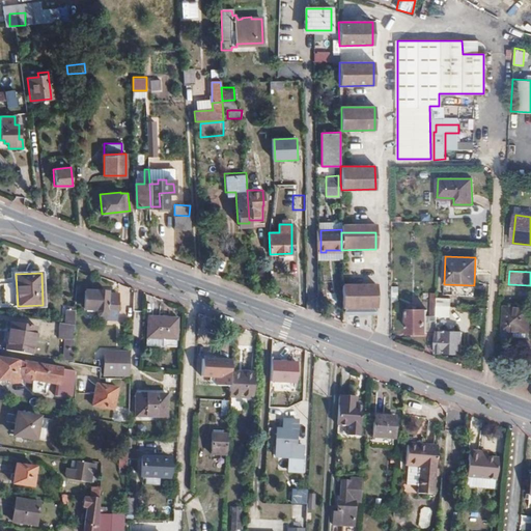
[(341,283),(341,307),(374,307),(374,282),(341,283)]
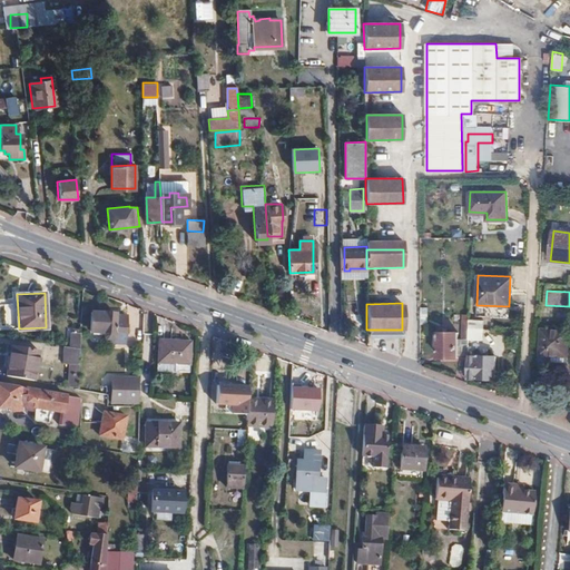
[(123,337),(125,313),(115,313),(115,312),(89,311),(88,331),(106,333),(106,336),(110,336),(110,340),(115,340),(115,336),(123,337)]
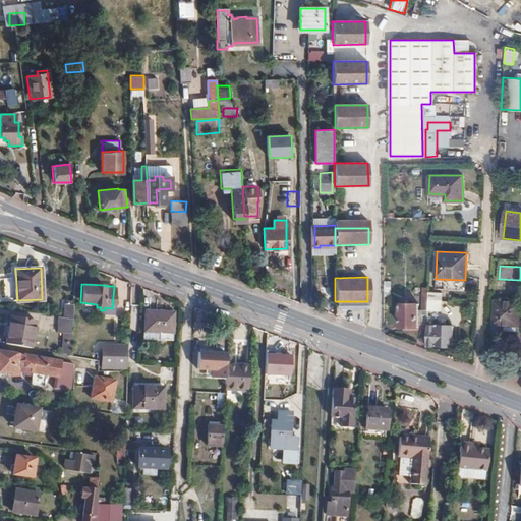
[(429,292),(429,288),(422,288),(421,309),(418,309),(418,305),(401,304),(400,327),(427,327),(427,322),(428,317),(428,299),(429,292)]
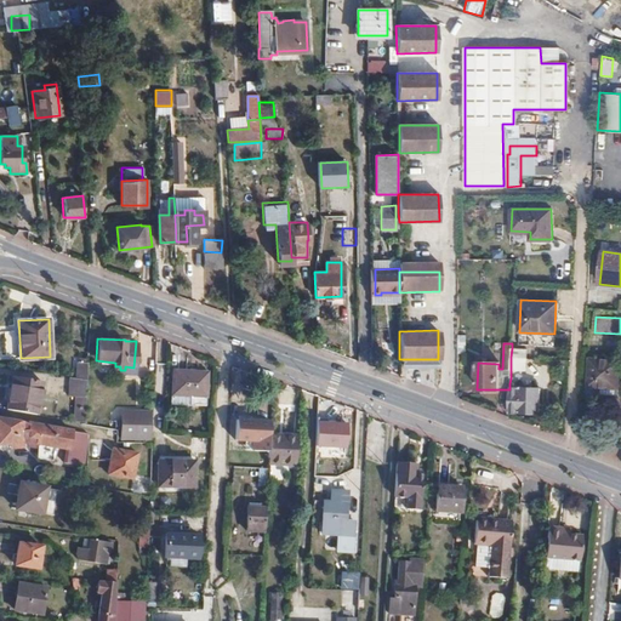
[(524,348),(512,348),(511,357),(524,358),(524,348)]
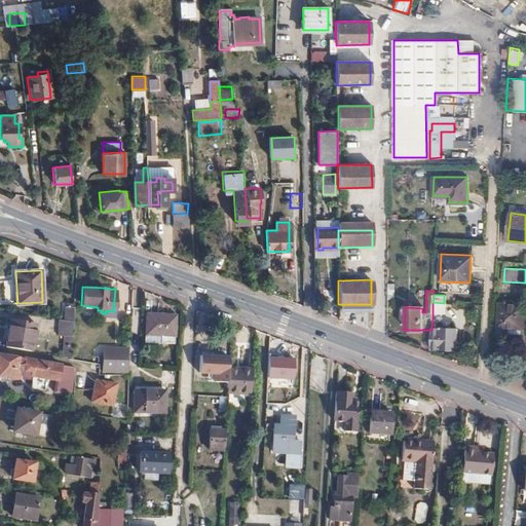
[(433,302),(433,321),(446,321),(447,303),(444,303),(433,302)]
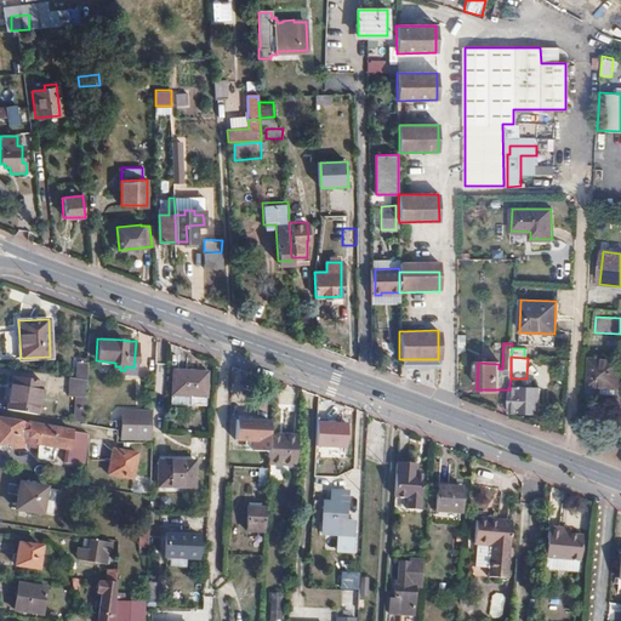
[(586,386),(598,387),(614,388),(616,388),(619,362),(590,359),(586,386)]
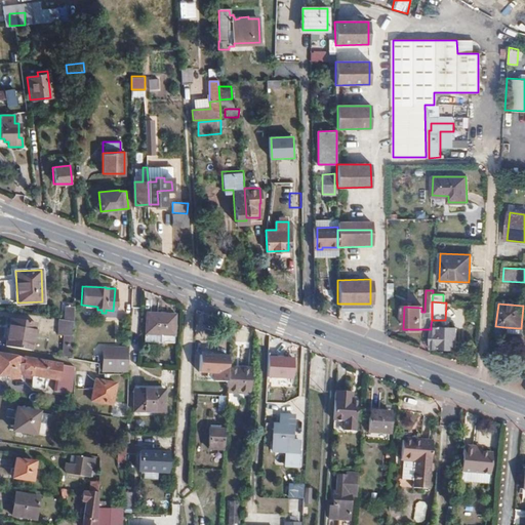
[(173,333),(173,314),(146,313),(146,331),(173,333)]
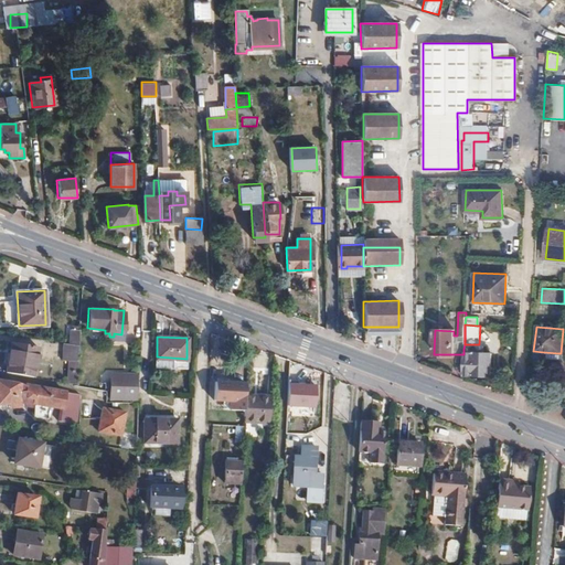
[(9,342),(3,372),(31,377),(36,348),(9,342)]
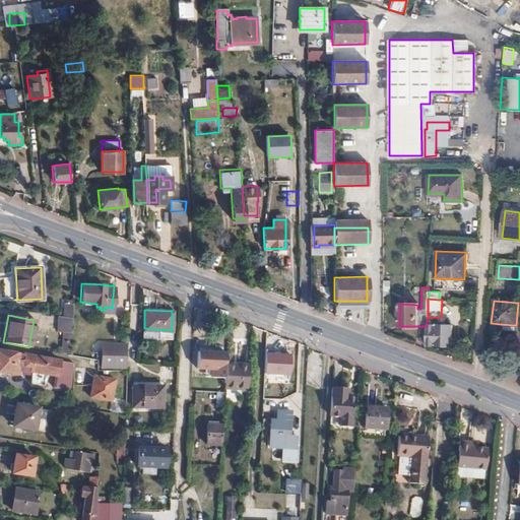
[(69,352),(71,318),(64,317),(61,351),(69,352)]
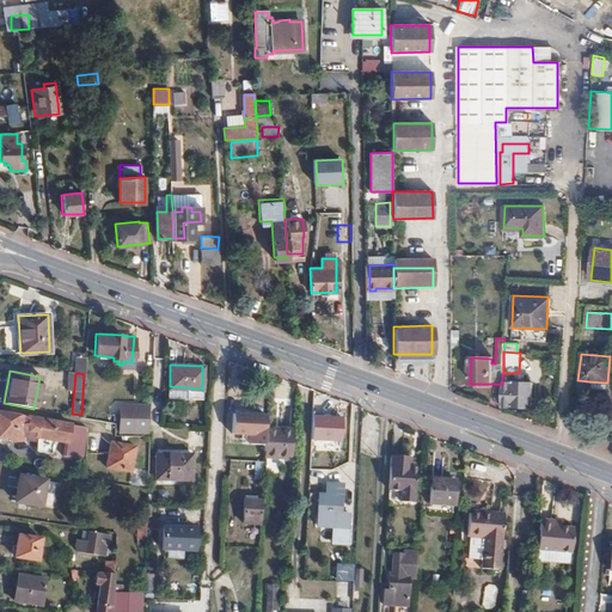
[(502,384),(501,407),(531,408),(532,383),(507,381),(507,379),(502,378),(502,384)]
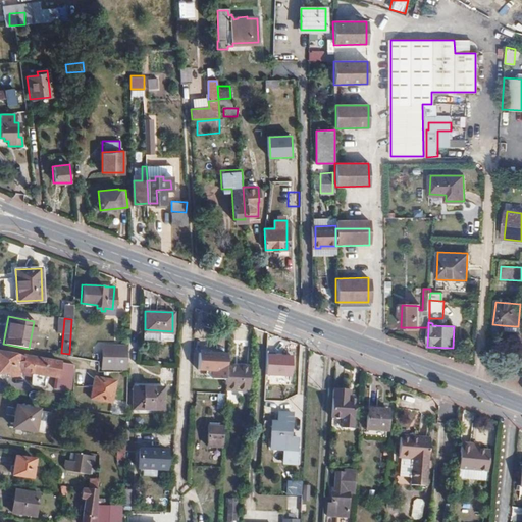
[(209,351),(210,342),(195,341),(193,375),(209,375),(209,379),(224,380),(225,352),(209,351)]
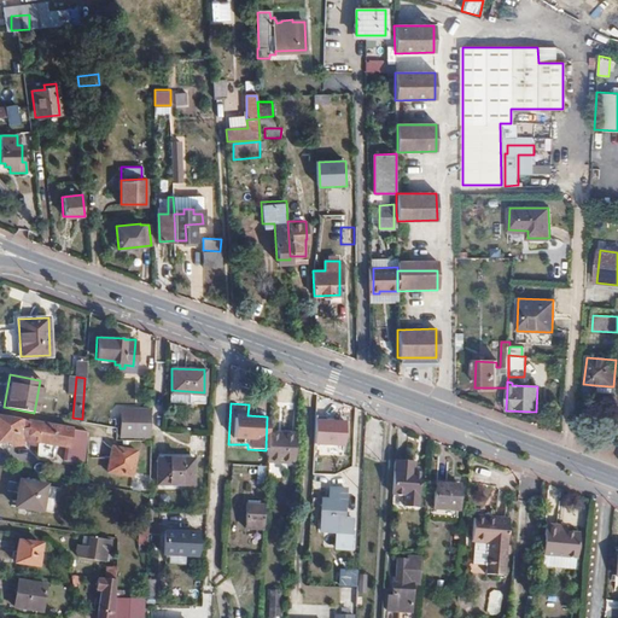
[(150,436),(151,420),(149,420),(149,409),(122,408),(121,436),(150,436)]
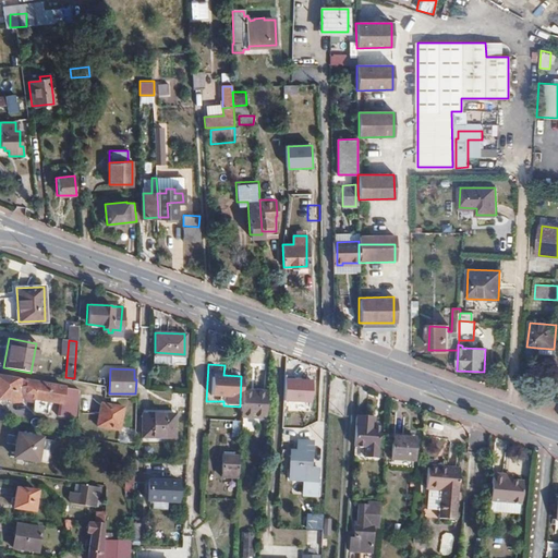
[(26,380),(0,375),(0,398),(9,398),(10,402),(24,401),(24,397),(29,397),(70,404),(74,389),(26,380)]
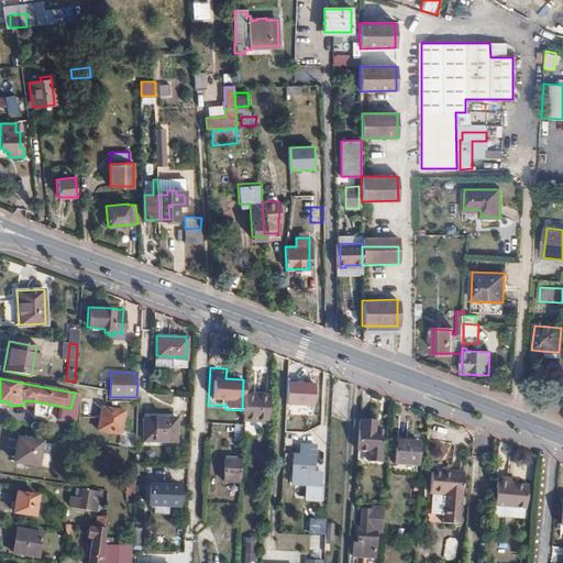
[(317,384),(289,383),(288,405),(316,406),(317,384)]
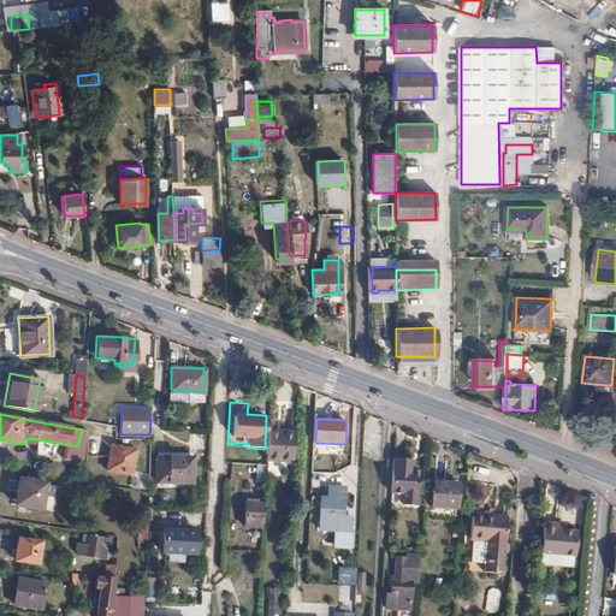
[(292,461),(295,431),(267,430),(265,460),(292,461)]
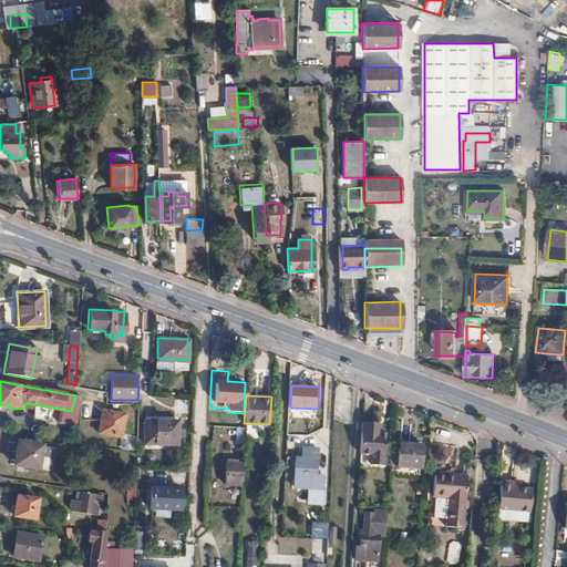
[(122,437),(125,415),(103,411),(99,432),(122,437)]
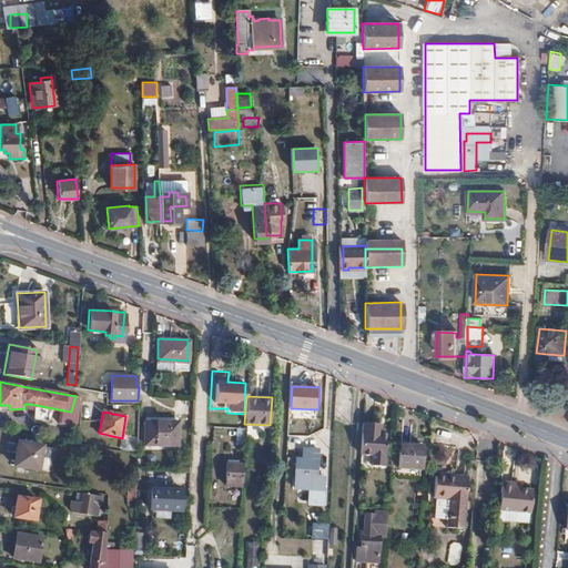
[(178,445),(178,421),(144,421),(144,445),(178,445)]
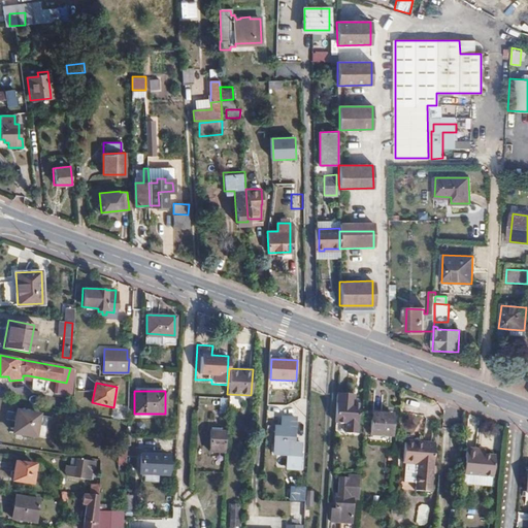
[(354,402),(354,397),(354,393),(338,392),(336,421),(347,422),(345,430),(357,430),(358,402),(354,402)]
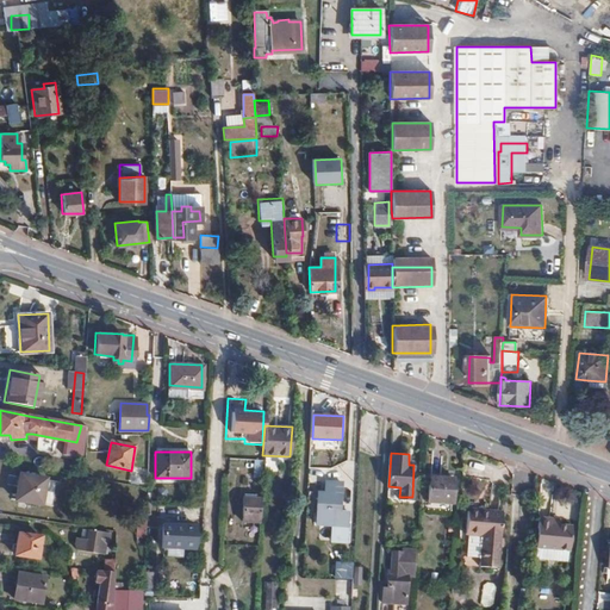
[(332,471),(331,480),(340,480),(348,481),(349,471),(332,471)]
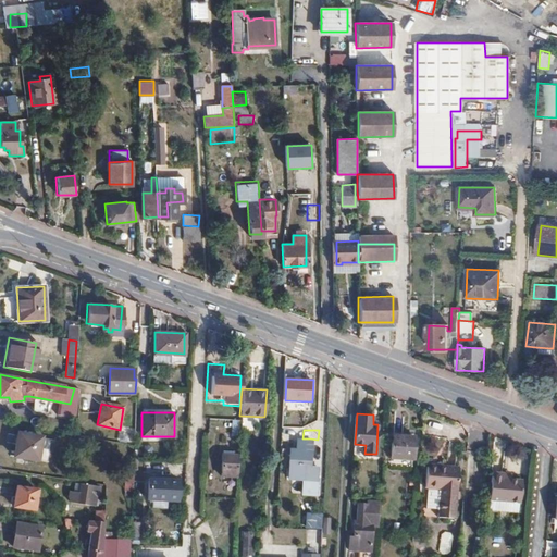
[(36,460),(40,437),(17,433),(13,456),(36,460)]
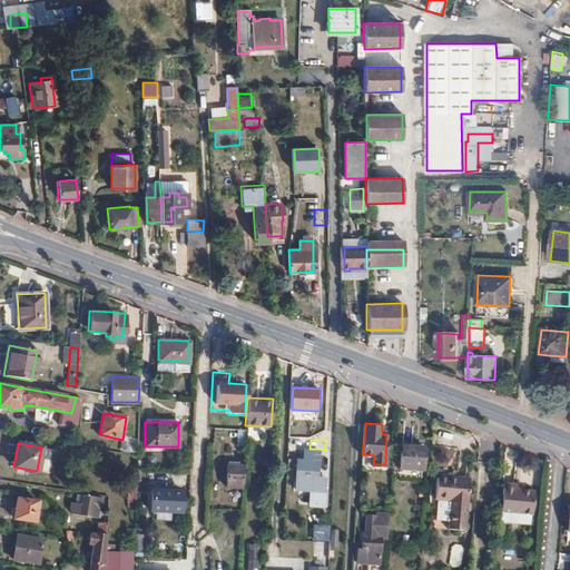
[(421,469),(422,445),(401,445),(400,468),(421,469)]
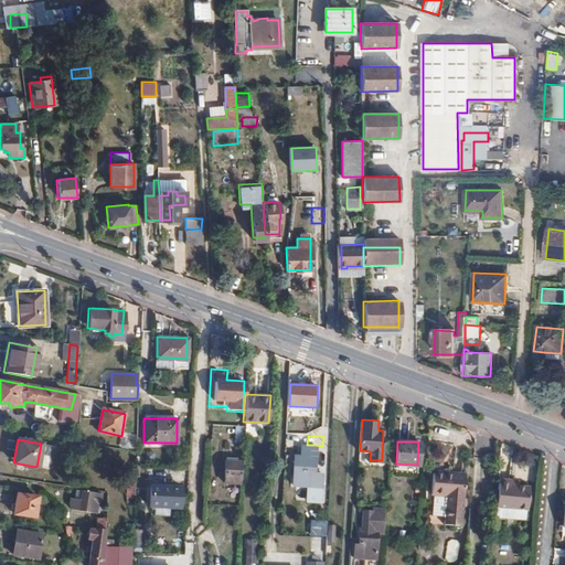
[(315,445),(307,445),(302,445),(302,455),(295,455),(294,484),(308,484),(307,500),(321,500),(322,472),(313,471),(315,445)]
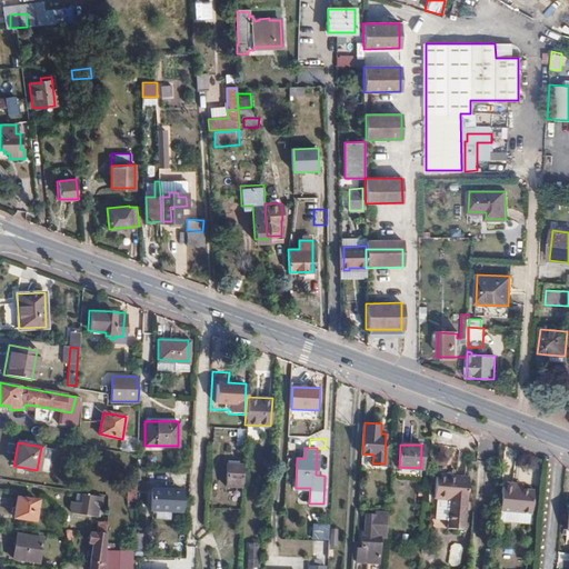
[(226,486),(242,486),(242,483),(242,465),(227,465),(226,486)]
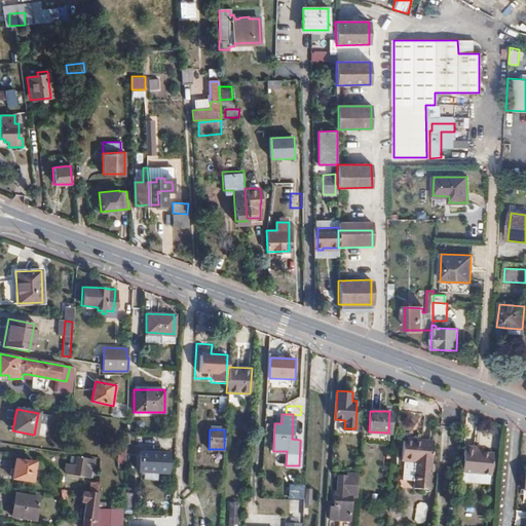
[(433,438),(416,437),(416,440),(403,439),(402,459),(415,460),(413,486),(429,487),(433,438)]
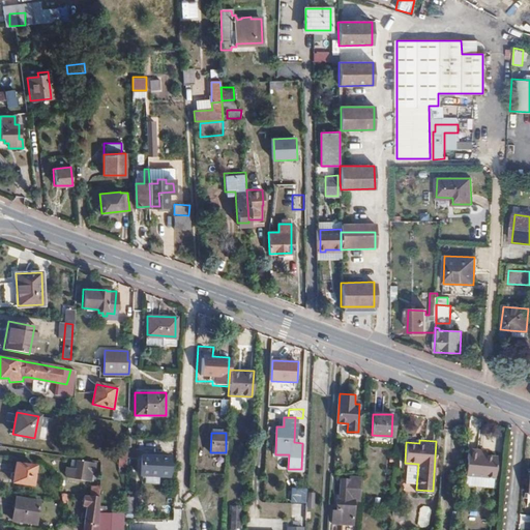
[(497,457),(486,455),(478,455),(478,450),(468,450),(466,476),(496,478),(497,457)]
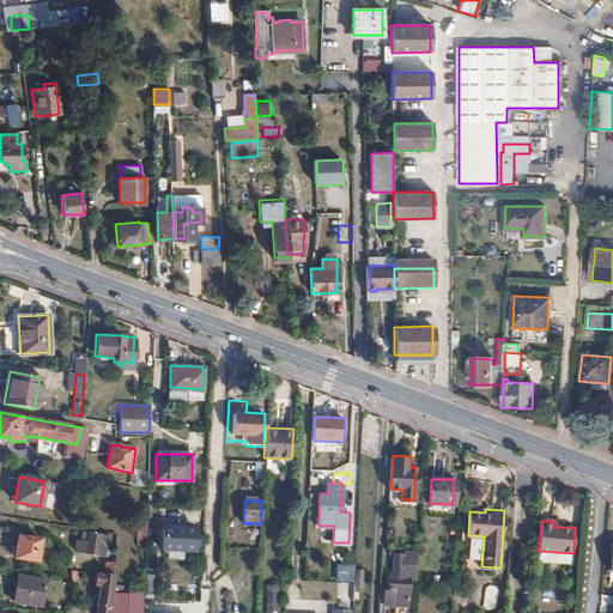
[(194,550),(196,528),(164,526),(163,548),(194,550)]
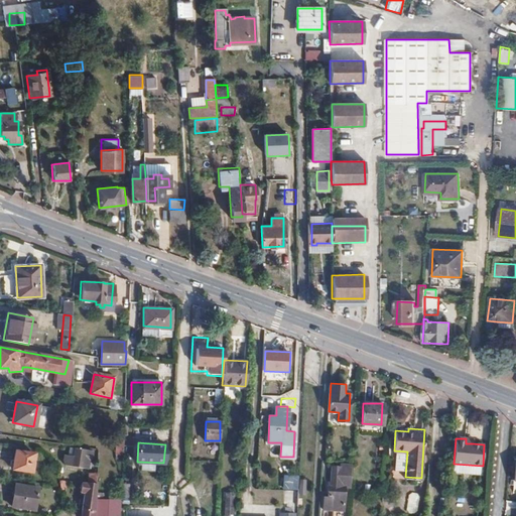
[(91,461),(92,452),(75,448),(71,467),(88,470),(89,461),(91,461)]
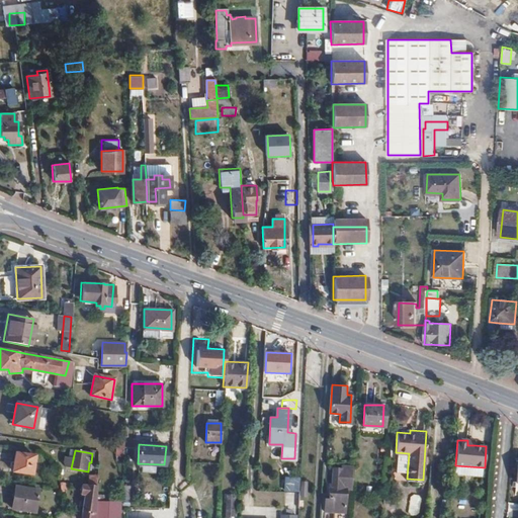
[(38,473),(40,455),(15,452),(13,470),(38,473)]
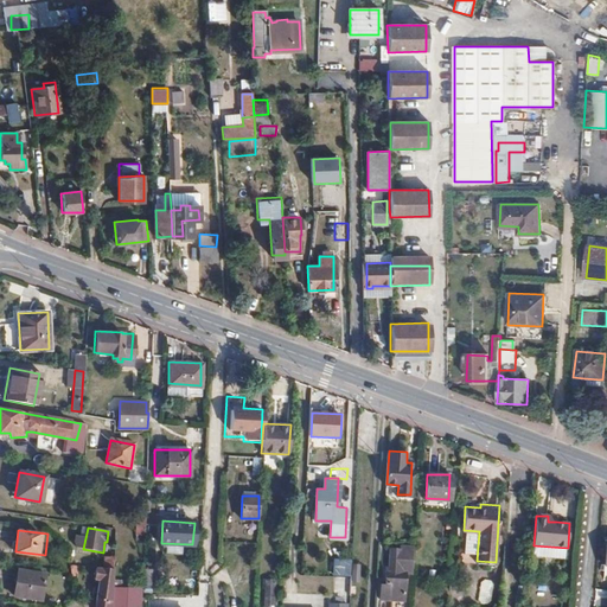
[(403,562),(413,562),(413,548),(400,547),(400,550),(390,550),(389,568),(387,568),(385,581),(385,586),(382,586),(381,601),(402,602),(404,574),(402,574),(403,562)]
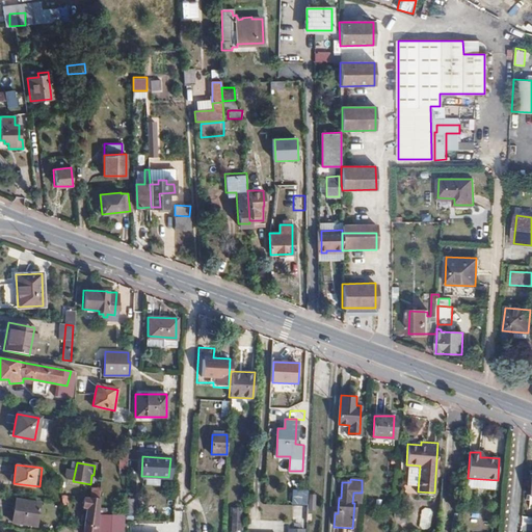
[(36,525),(38,502),(15,498),(11,522),(36,525)]
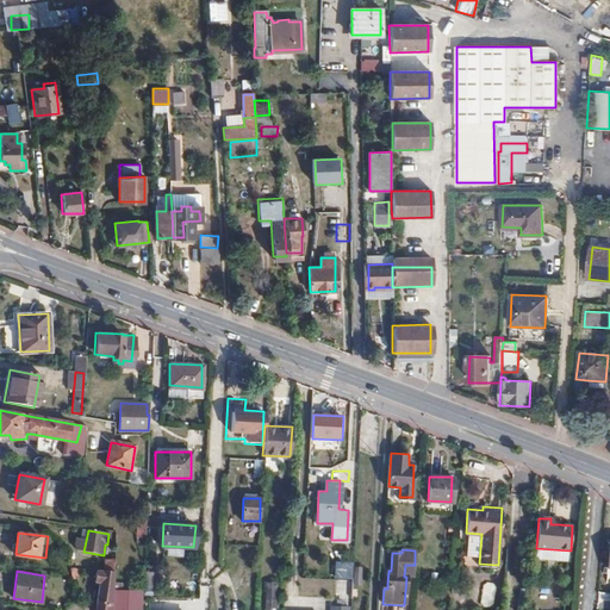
[(111,609),(113,573),(105,572),(97,572),(97,583),(100,583),(97,609),(111,609)]
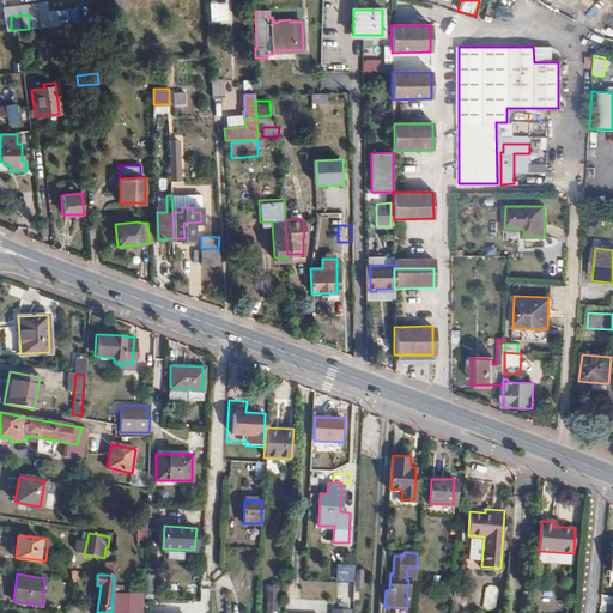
[(484,608),(496,608),(497,588),(485,588),(484,608)]
